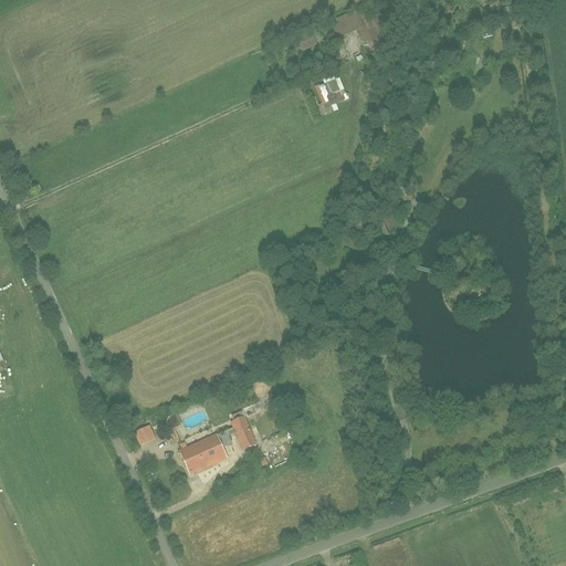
[(315,34),(299,42),(304,52),(320,44),(315,34)]
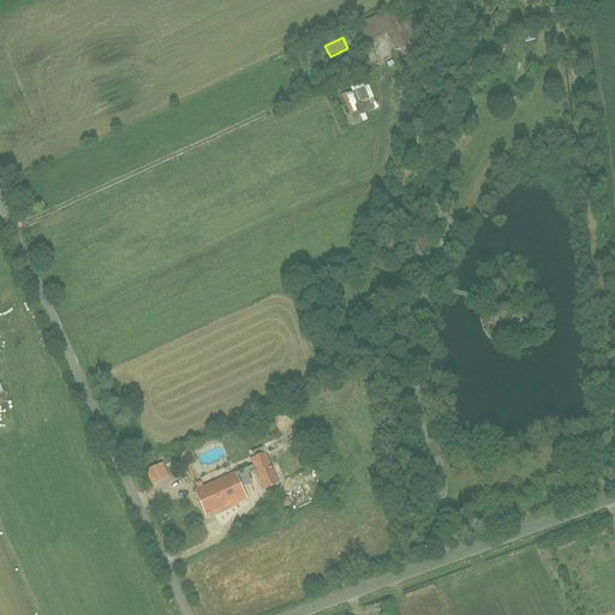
[(369,85),(347,95),(356,115),(377,106),(369,85)]
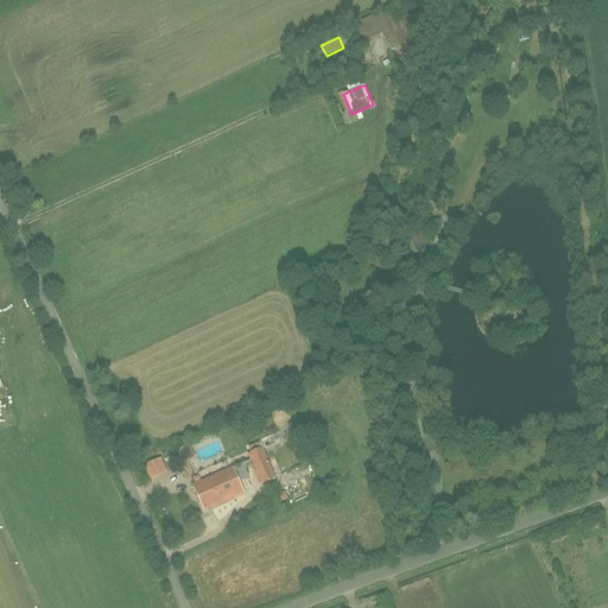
[(190,445),(179,450),(184,462),(195,457),(190,445)]
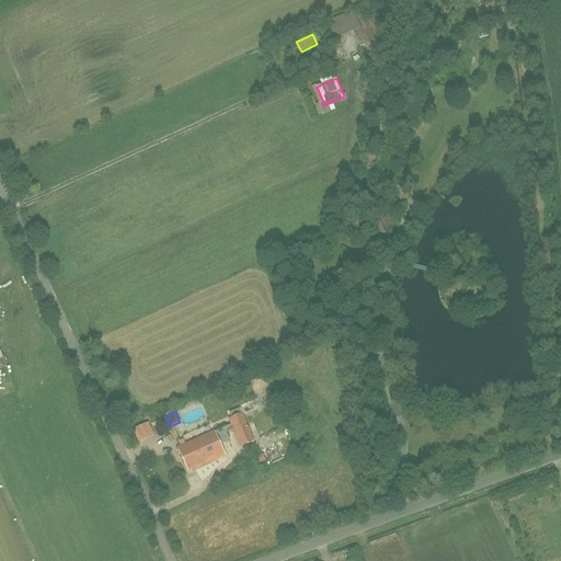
[(242,413),(229,420),(240,446),(254,439),(242,413)]
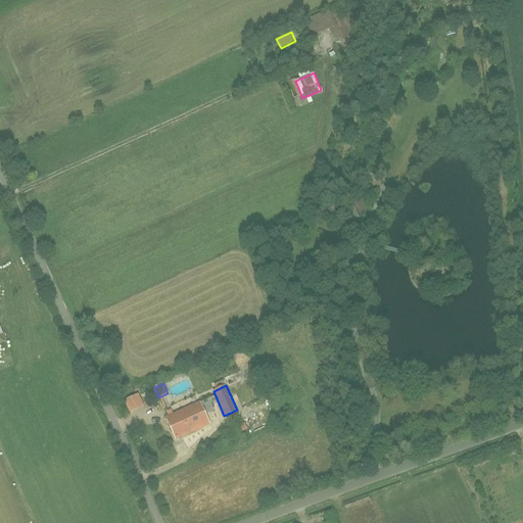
[(138,393),(124,399),(129,413),(143,407),(138,393)]
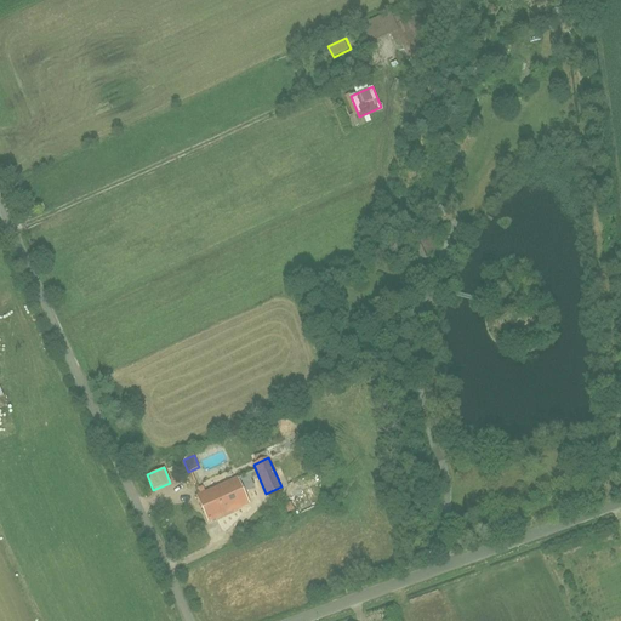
[(237,478),(197,495),(209,523),(249,505),(237,478)]
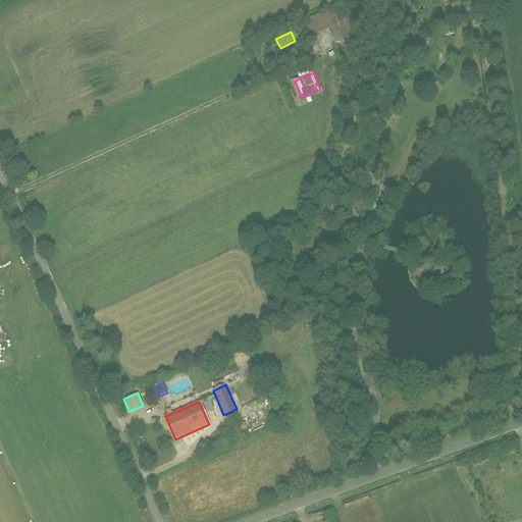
[(246,421),(233,427),(238,434),(249,428),(246,421)]
